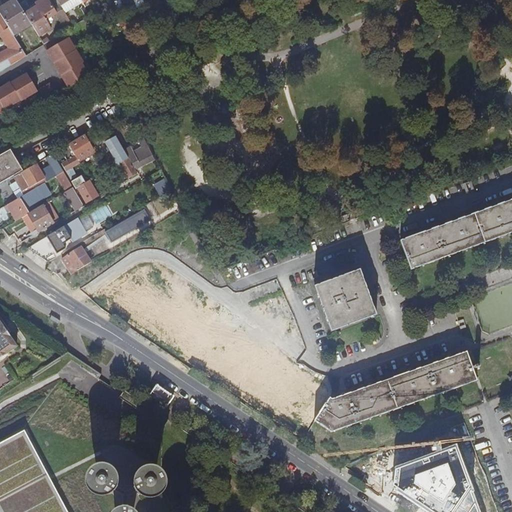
[(0,6),(0,14),(10,30),(13,34),(31,23),(19,4),(16,0),(14,0),(6,6),(4,4),(0,6)]
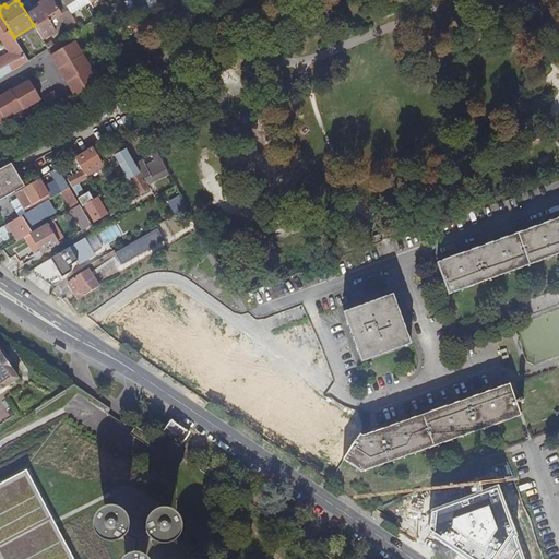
[(34,25),(48,48),(57,44),(50,35),(56,32),(50,22),(40,7),(34,10),(27,0),(21,4),(34,25)]
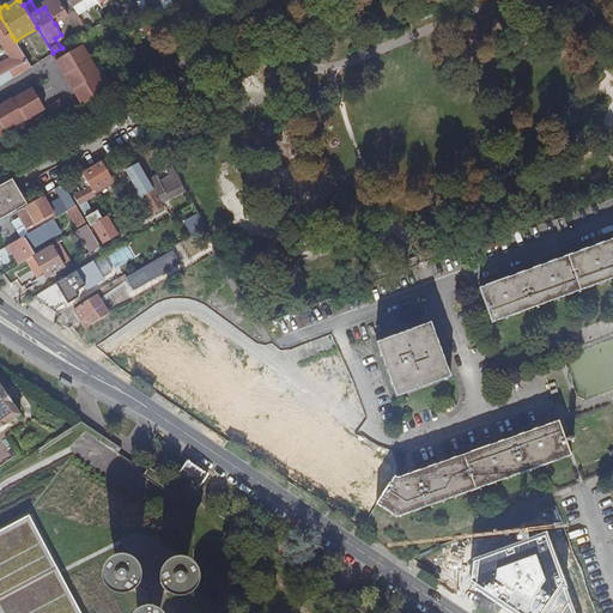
[(48,0),(42,4),(44,7),(55,24),(67,17),(56,0),(48,0)]
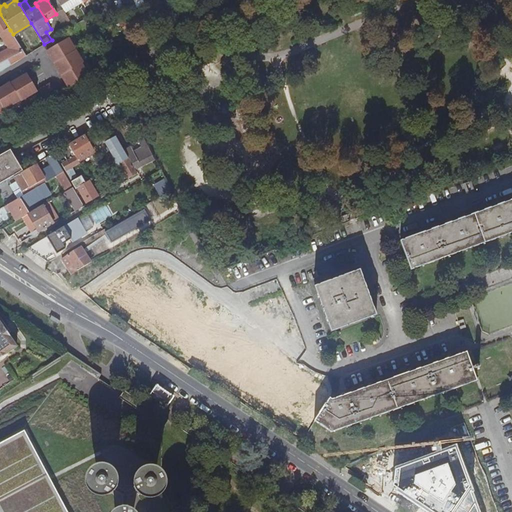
[(60,5),(57,0),(47,0),(56,14),(59,20),(67,15),(60,5)]
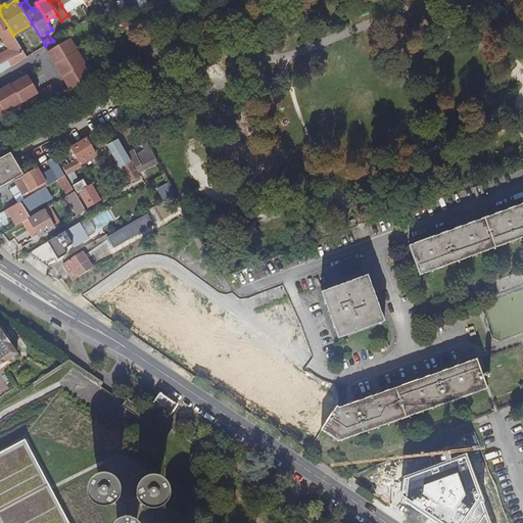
[(119,0),(116,1),(123,14),(148,5),(145,0),(119,0)]
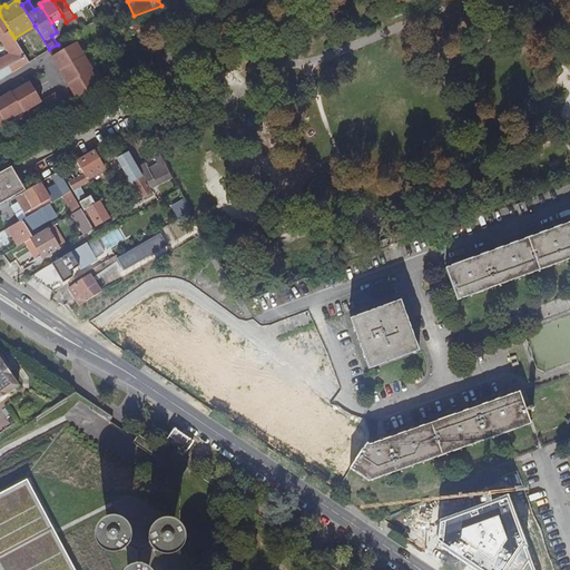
[(74,35),(81,29),(75,17),(66,22),(74,35)]
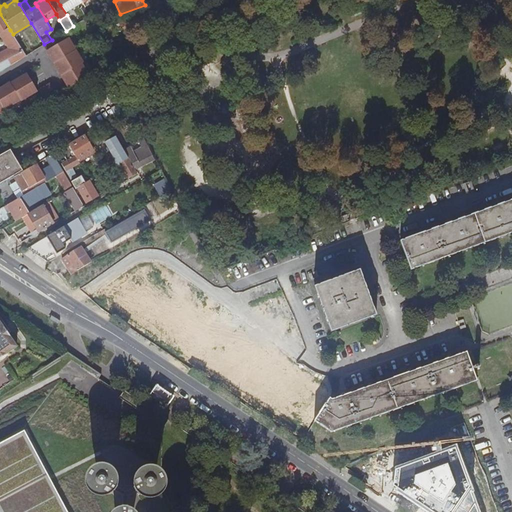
[(0,63),(18,54),(20,59),(26,56),(13,34),(10,30),(1,35),(9,49),(0,54),(0,63)]
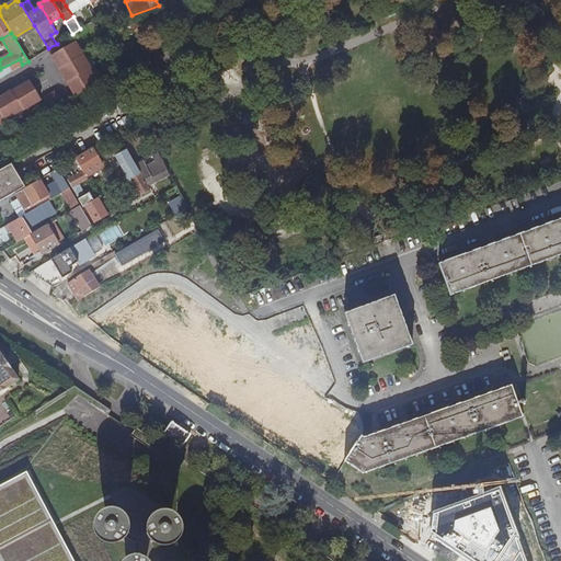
[(48,48),(48,49),(59,69),(67,82),(75,96),(96,83),(89,70),(91,69),(82,55),(75,42),(66,46),(63,41),(48,48)]
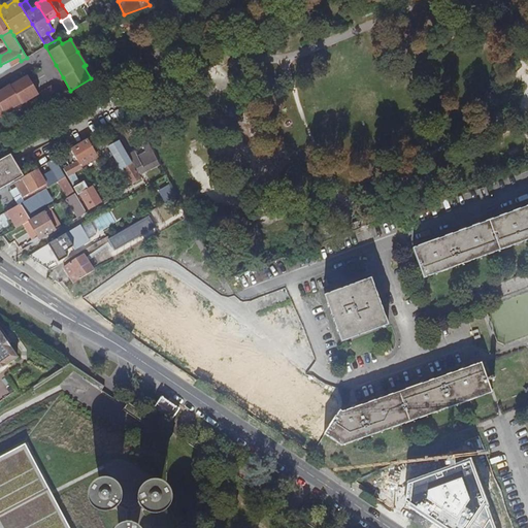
[(0,114),(21,103),(21,104),(38,94),(28,76),(10,86),(0,91),(0,114)]
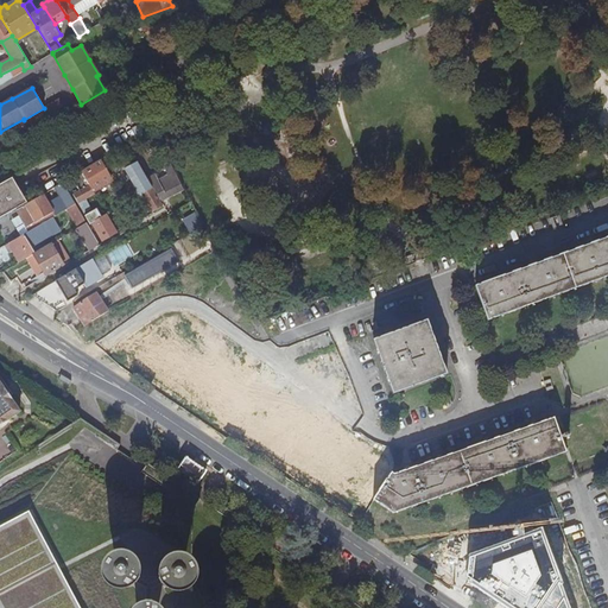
[(58,99),(45,107),(54,121),(68,113),(58,99)]
